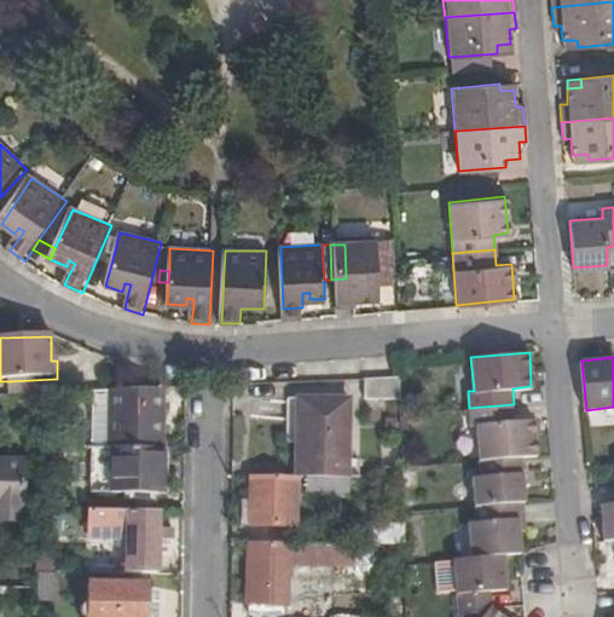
[(369,379),(365,379),(368,397),(401,397),(401,378),(369,379)]
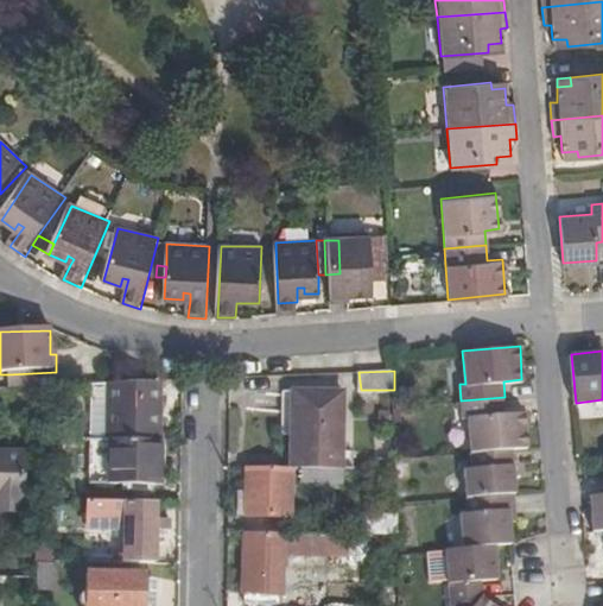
[(331,374),(328,374),(328,392),(361,390),(359,372),(331,374)]
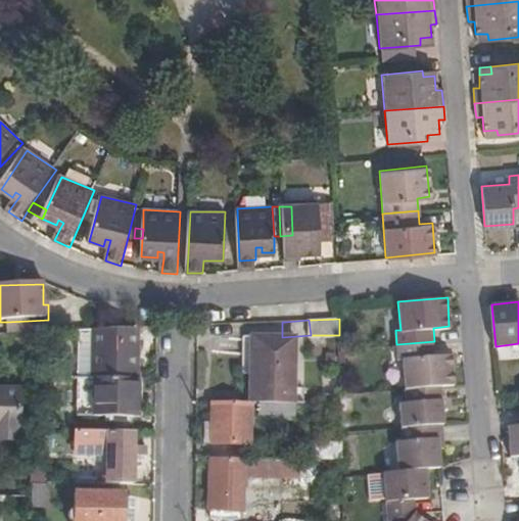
[(28,321),(7,322),(8,336),(29,335),(28,321)]
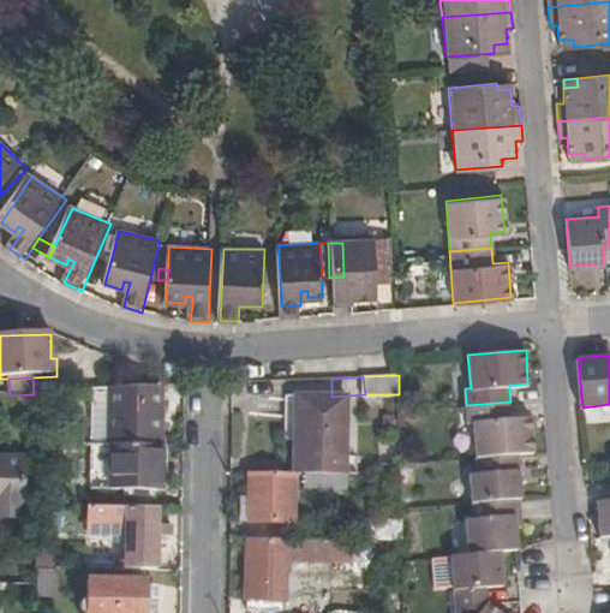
[(127,390),(113,390),(112,447),(113,447),(162,448),(162,387),(127,390)]
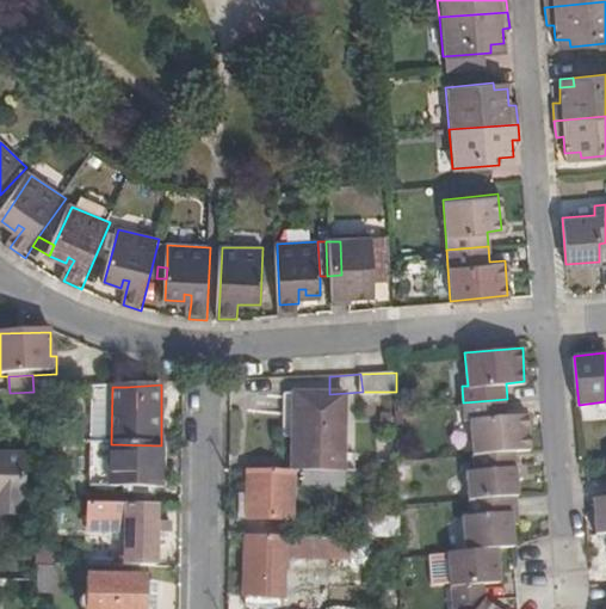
[(111,444),(112,387),(96,389),(96,444),(98,444),(111,444)]
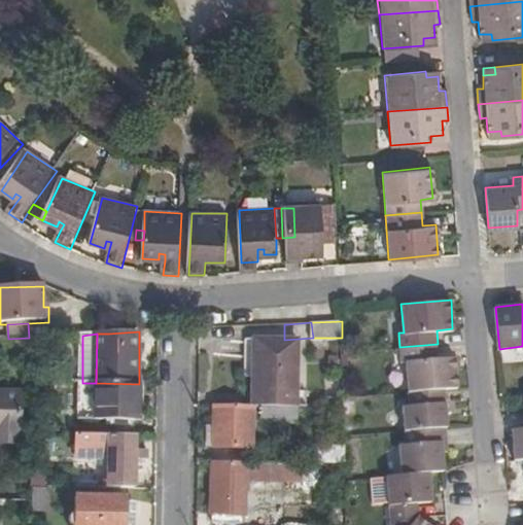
[(300,341),(284,340),(256,340),(254,391),(257,391),(257,407),(259,407),(292,407),(291,392),(299,392),(300,341)]
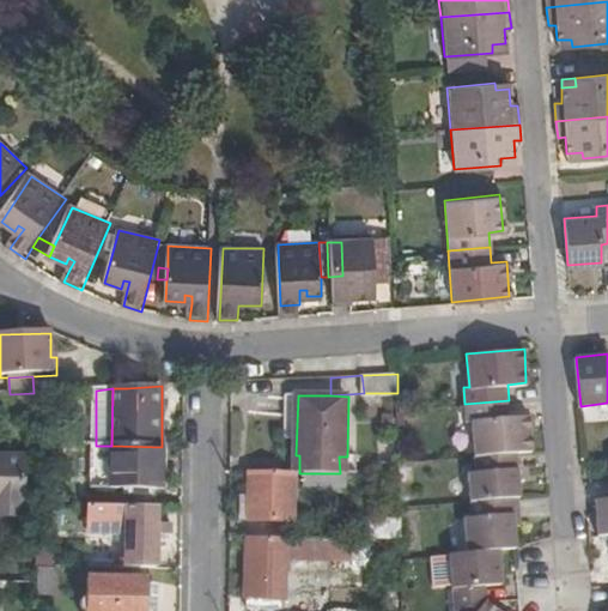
[(509,400),(464,404),(466,422),(473,421),(475,453),(518,449),(530,448),(529,416),(509,416),(509,400)]
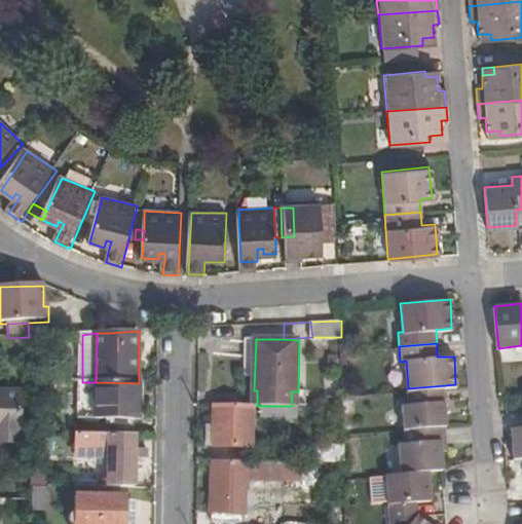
[(42,381),(32,381),(32,397),(42,397),(42,381)]
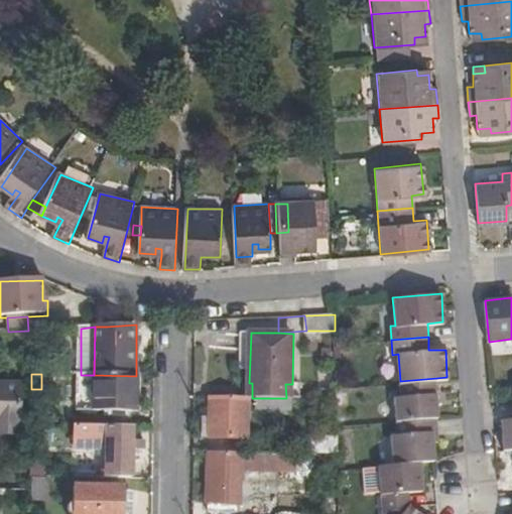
[(94,375),(83,375),(81,412),(94,413),(95,375),(94,375)]
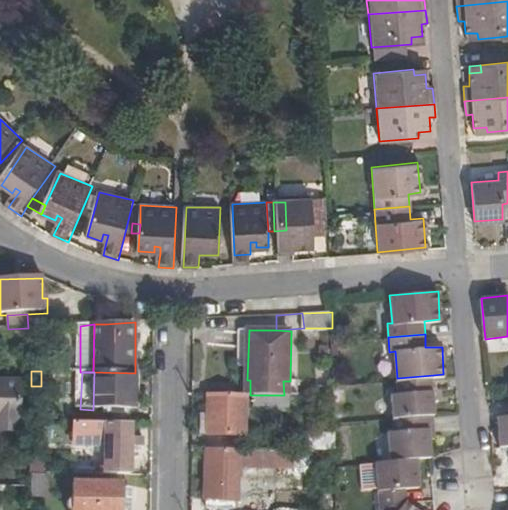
[(135,373),(94,372),(93,410),(103,410),(114,410),(134,410),(135,373)]
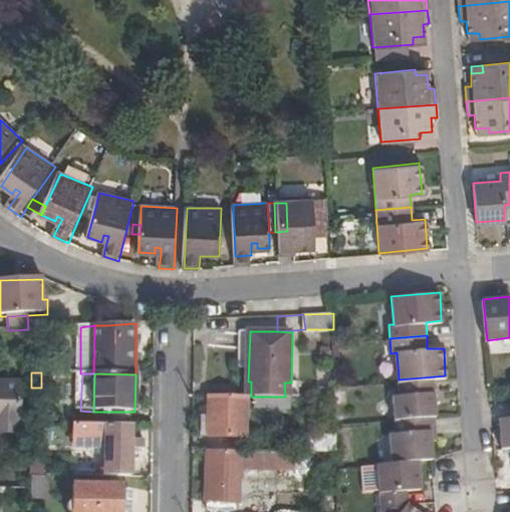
[(435,376),(399,379),(400,397),(396,397),(398,417),(432,414),(437,413),(435,376)]
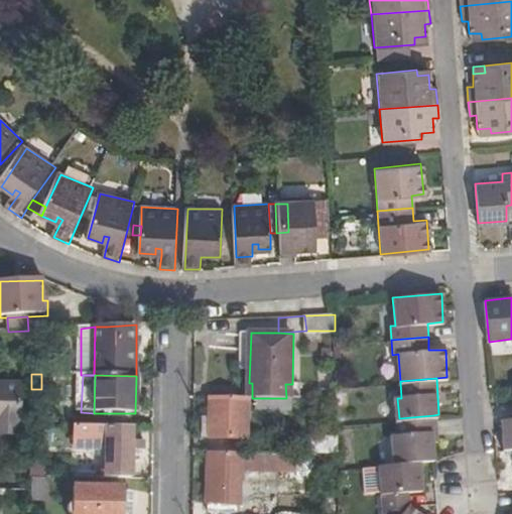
[(0,438),(20,439),(20,387),(0,386),(0,438)]
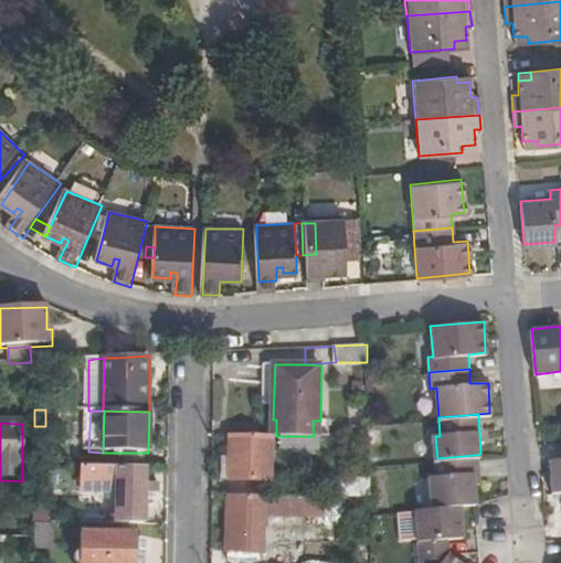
[(273,436),(230,435),(229,478),(273,479),(273,436)]
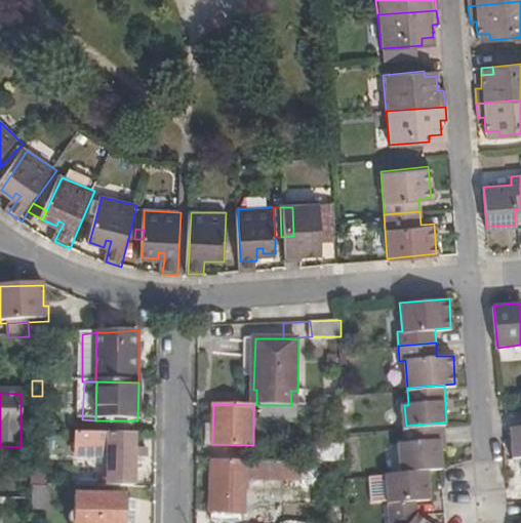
[(306,418),(306,405),(298,405),(291,405),(258,405),(258,417),(275,417),(275,423),(296,423),(296,418),(306,418)]
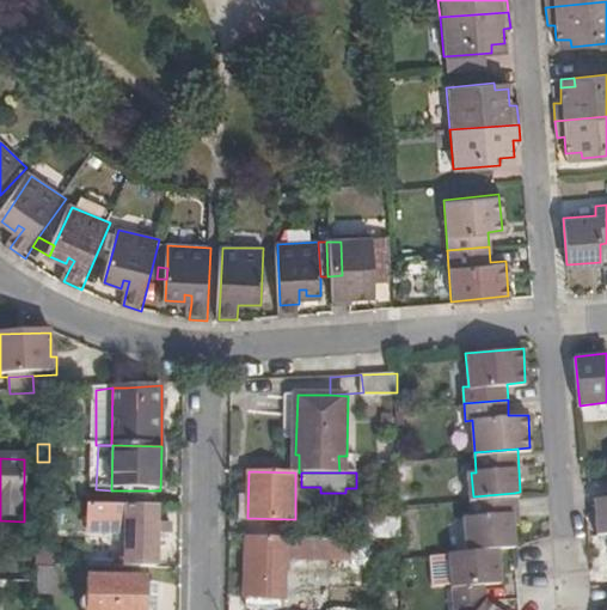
[(514,493),(473,496),(474,518),(467,518),(468,550),(503,547),(517,546),(514,493)]
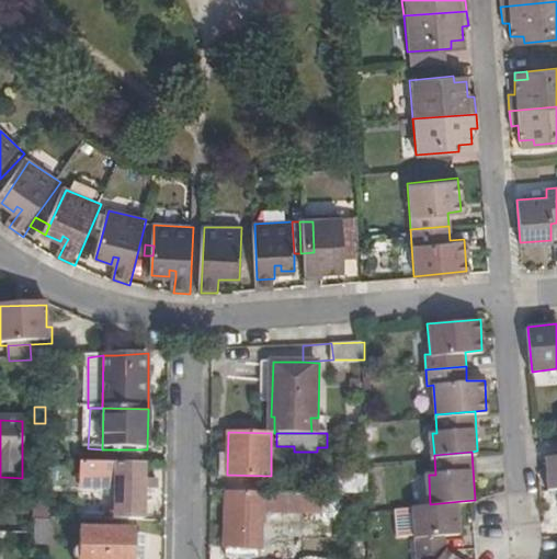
[(556,486),(556,453),(545,455),(547,488),(556,486)]
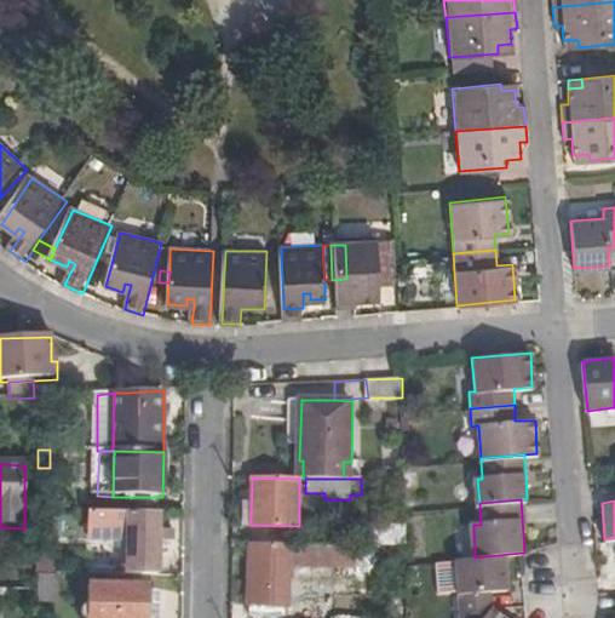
[(52,511),(36,510),(36,515),(35,553),(51,553),(52,511)]
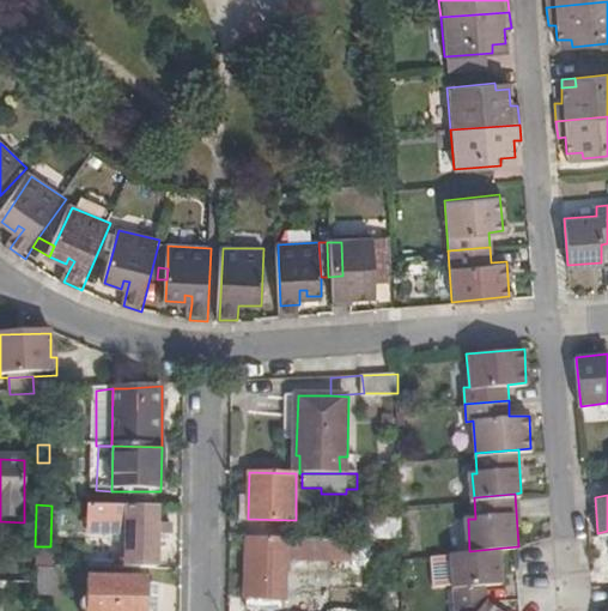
[(154,569),(154,513),(125,513),(125,508),(85,507),(85,533),(123,534),(123,548),(117,549),(117,568),(154,569)]
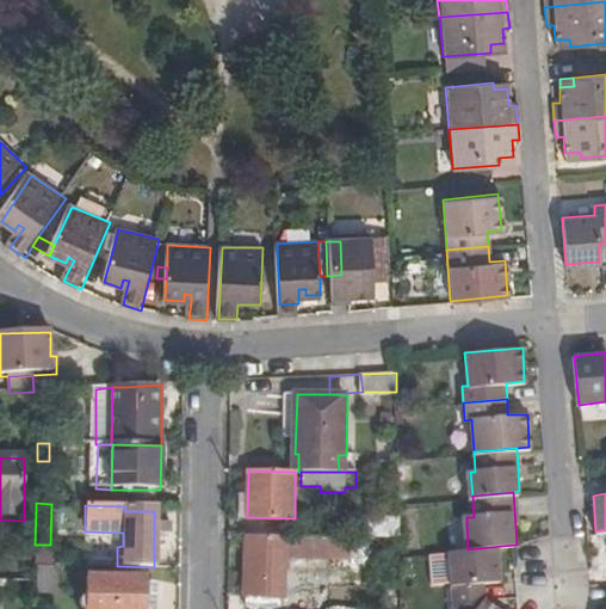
[(401,535),(400,514),(357,512),(357,534),(401,535)]
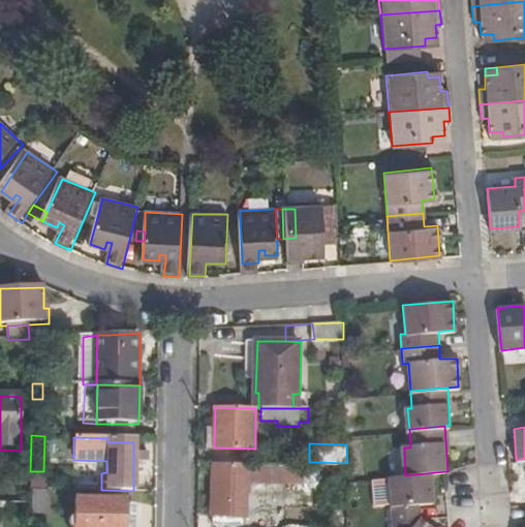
[(296,462),(214,461),(213,524),(246,525),(247,489),(247,475),(295,474),(296,462)]
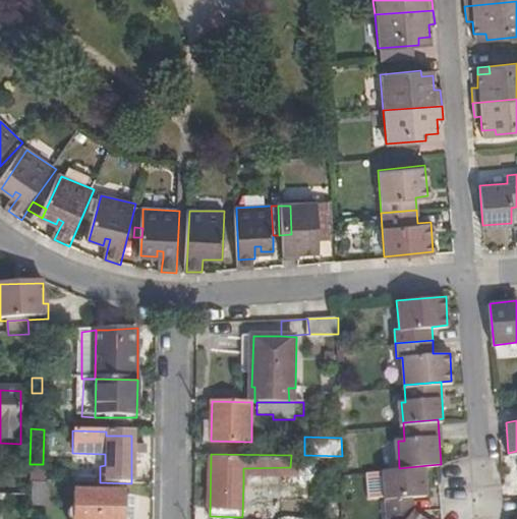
[(301,474),(302,455),(291,455),(290,467),(243,468),(243,481),(249,481),(249,474),(301,474)]
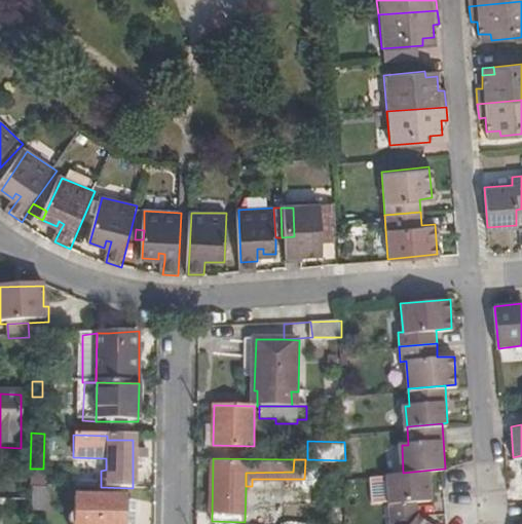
[(30,487),(43,486),(43,469),(30,469),(30,487)]
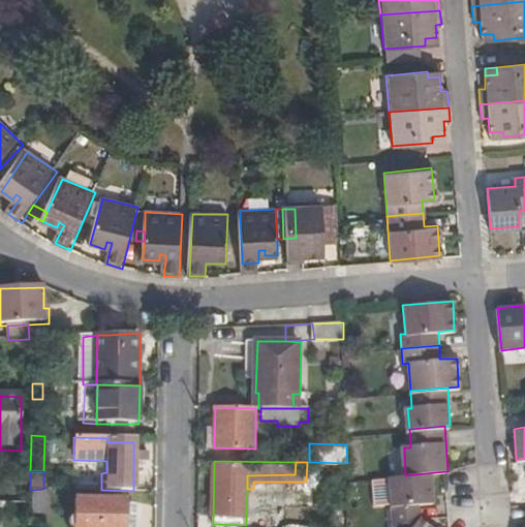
[(435,472),(405,475),(390,477),(394,526),(412,526),(422,519),(422,515),(421,505),(438,503),(435,472)]
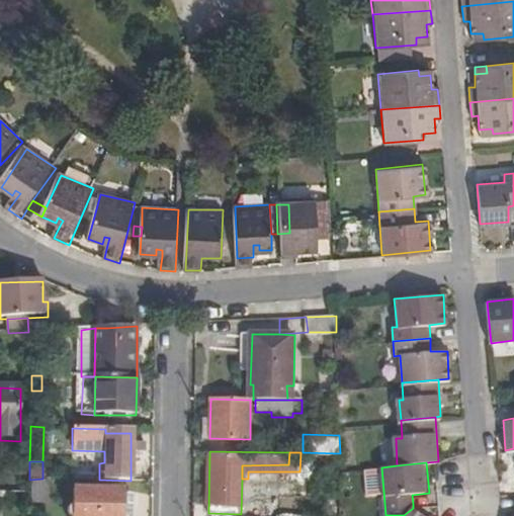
[(29,496),(29,502),(49,502),(50,480),(43,479),(29,480),(29,496)]
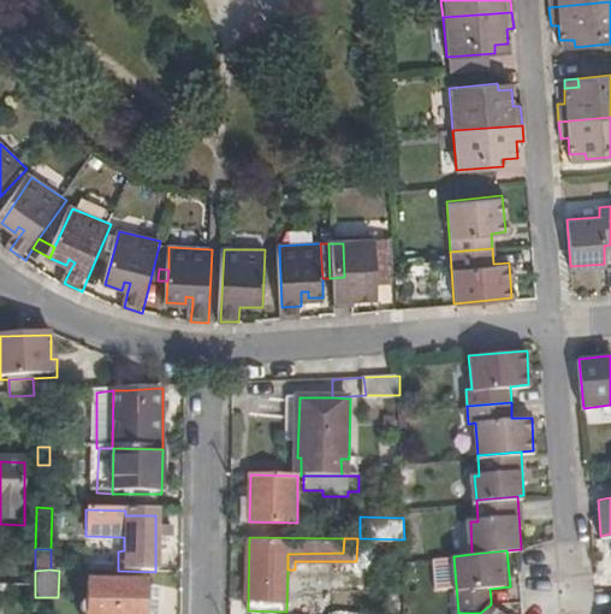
[(143,613),(144,583),(85,582),(84,613),(143,613)]
